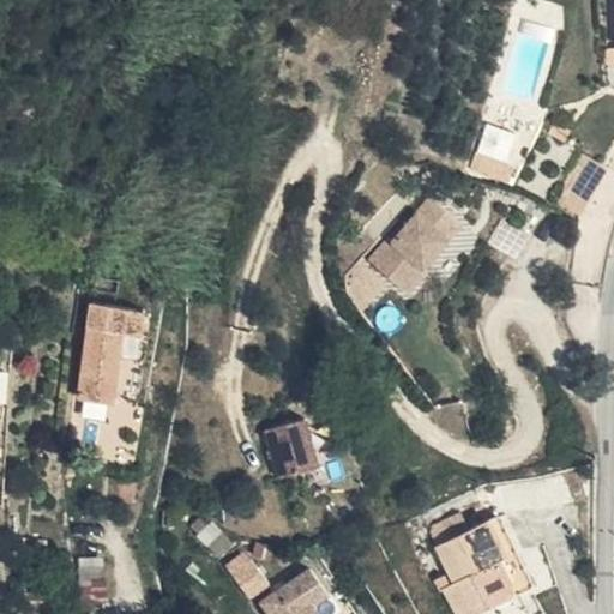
[(613,61),(613,46),(601,47),(601,61),(613,61)]
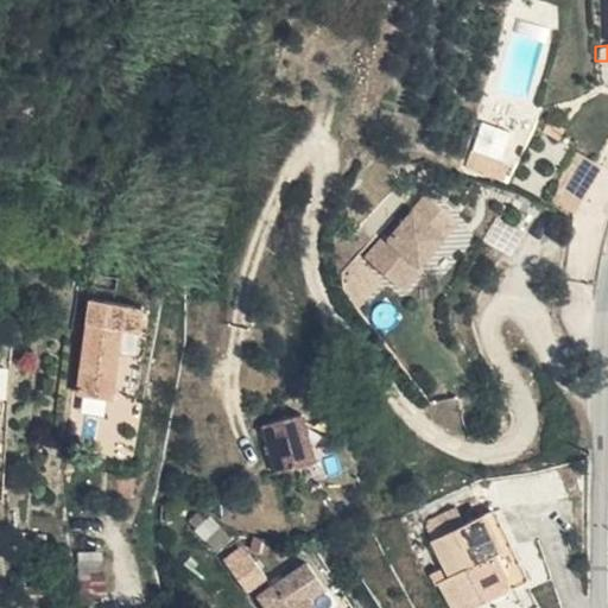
[(555,108),(550,120),(564,128),(570,116),(555,108)]
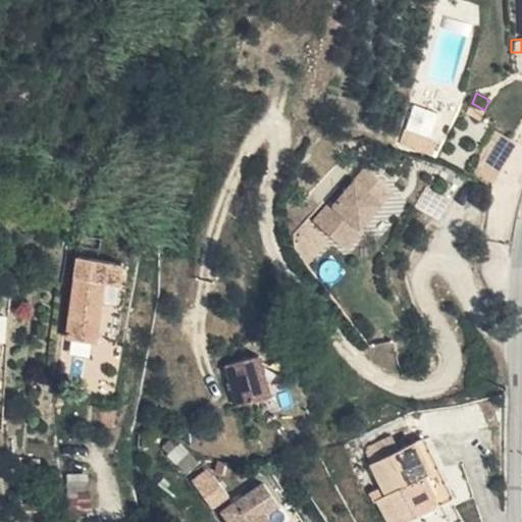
[(498,172),(521,129),(500,117),(476,160),(498,172)]
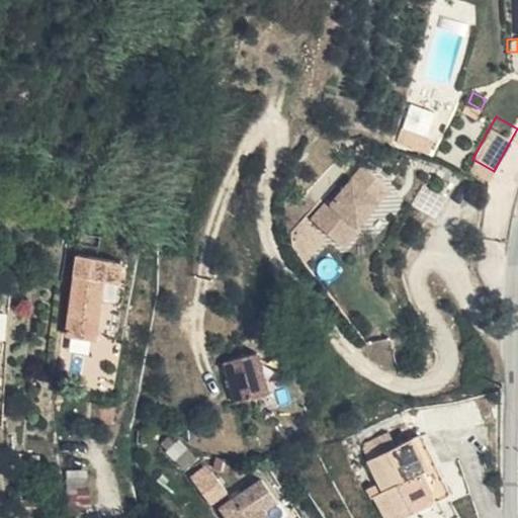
[(406,117),(402,131),(423,138),(428,124),(406,117)]
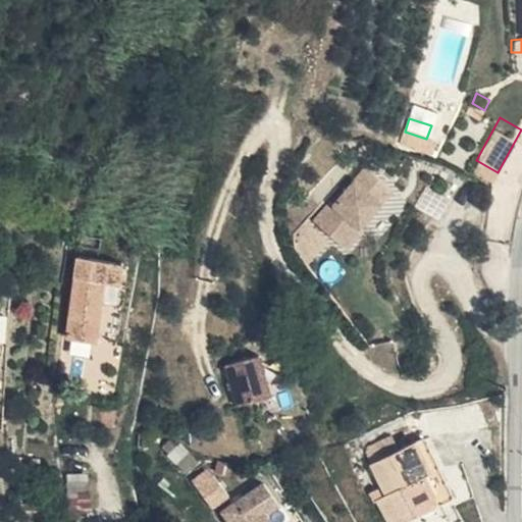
[(383,163),(387,158),(382,153),(374,162),(380,167),(383,163)]
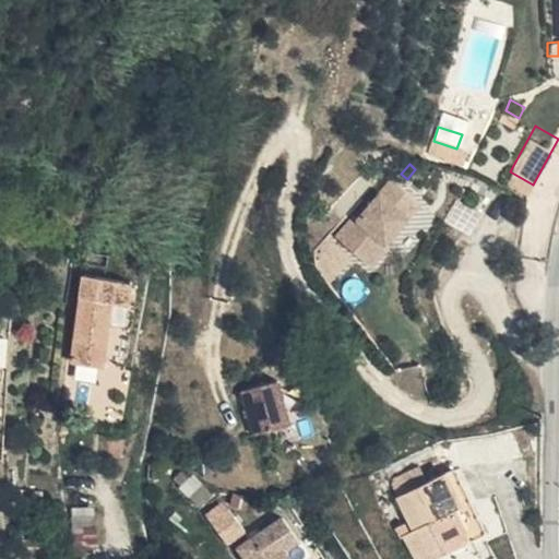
[(411,175),(407,179),(401,174),(381,193),(388,200),(377,213),(373,210),(354,232),(387,261),(406,239),(404,237),(438,199),(411,175)]
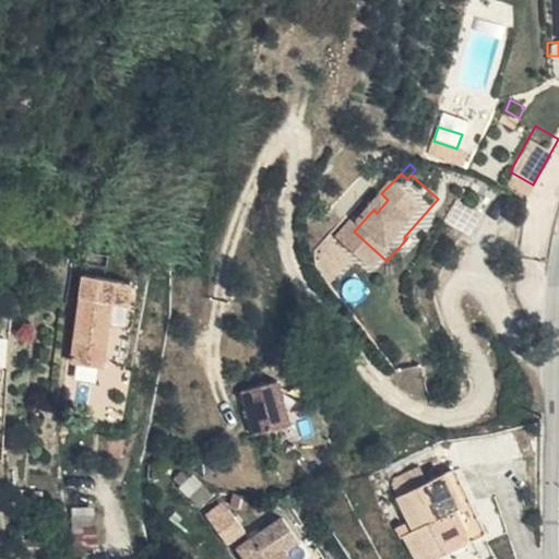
[(462,214),(488,230),(501,209),(475,192),(462,214)]
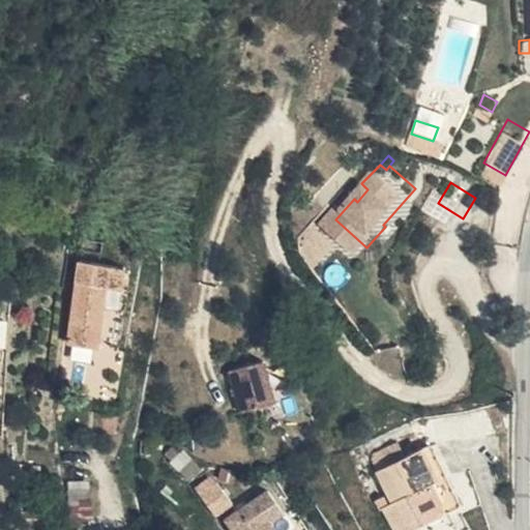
[(84,334),(115,339),(121,292),(124,277),(140,280),(143,259),(95,253),(84,334)]
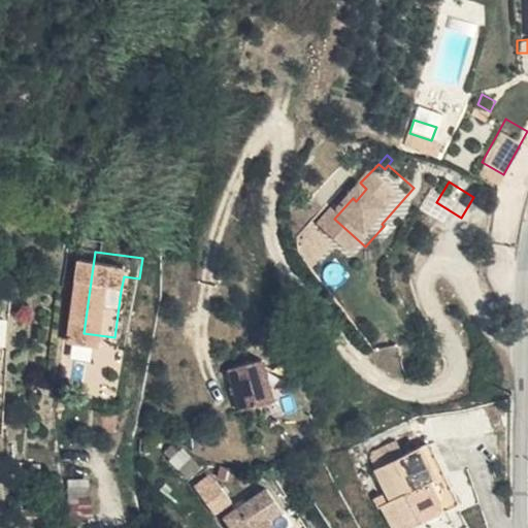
[(124,276),(121,291),(136,294),(139,278),(124,276)]
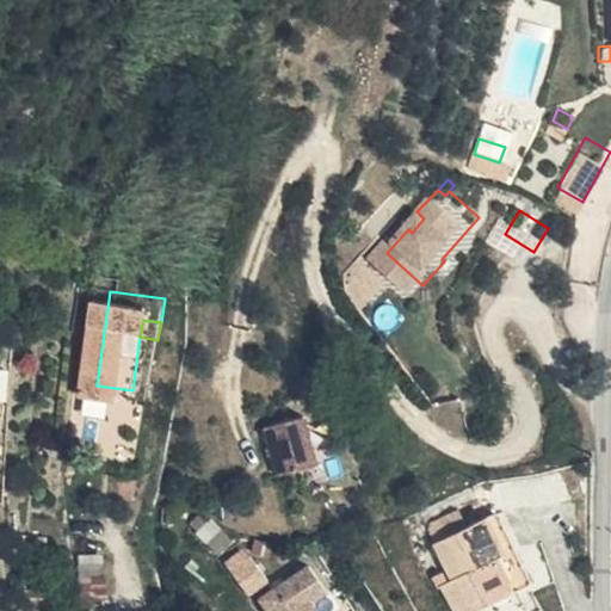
[(0,419),(12,365),(0,362),(0,419)]
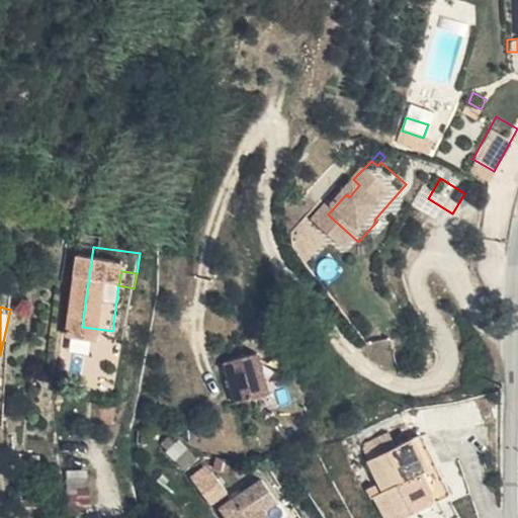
[(10,310),(0,355),(0,373),(2,374),(16,311),(10,310)]
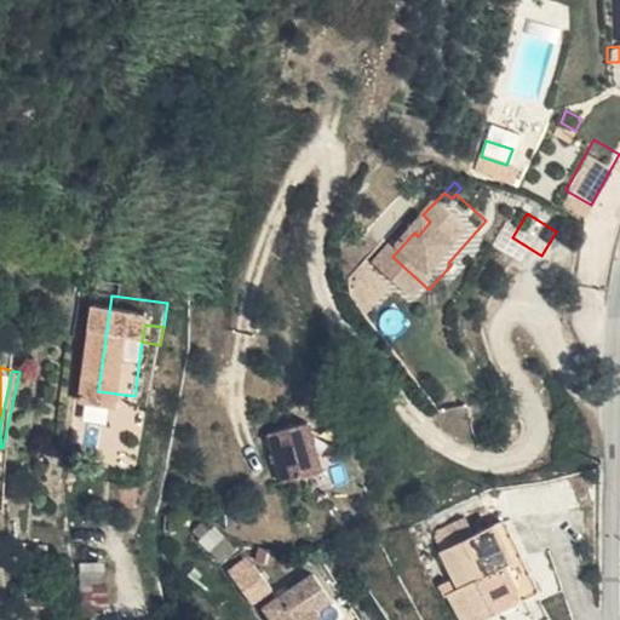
[(131,415),(135,396),(98,391),(96,408),(131,415)]
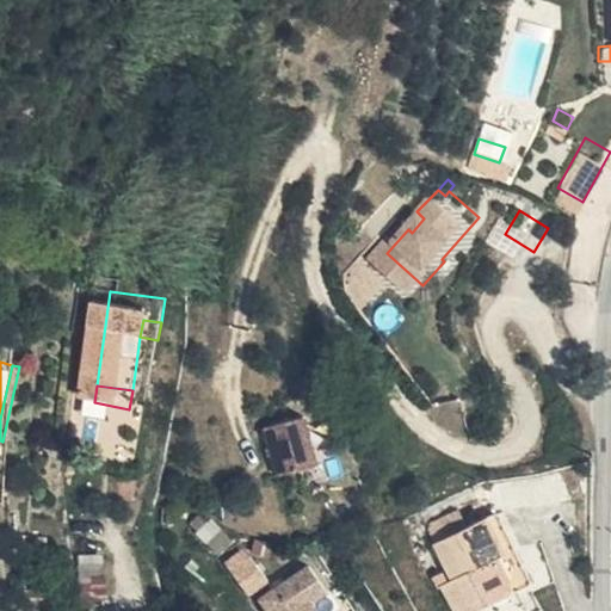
[(321,407),(282,417),(295,466),(334,455),(321,407)]
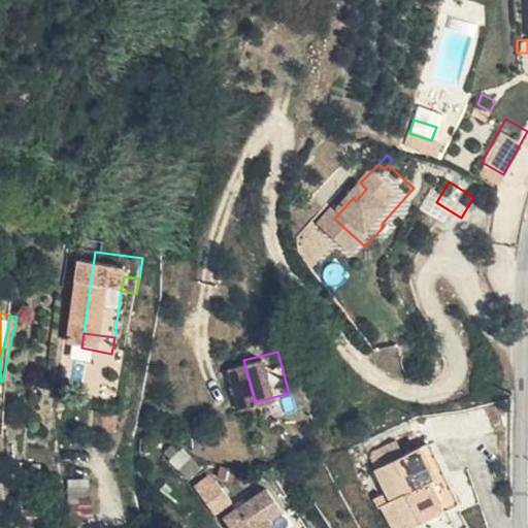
[(439,474),(444,471),(428,442),(423,446),(439,474)]
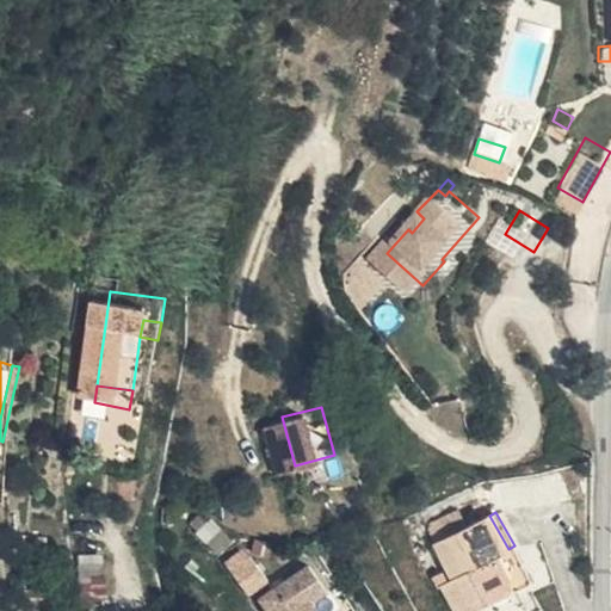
[(514,545),(508,549),(489,516),(438,543),(458,580),(476,569),(489,593),(513,581),(518,590),(537,579),(517,544),(514,545)]
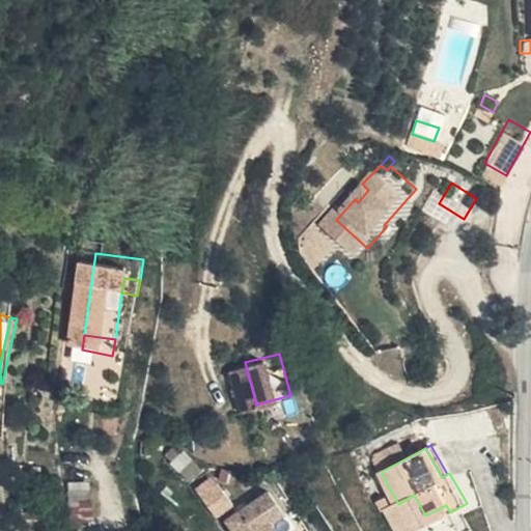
[(194,487),(216,520),(233,507),(212,476),(194,487)]
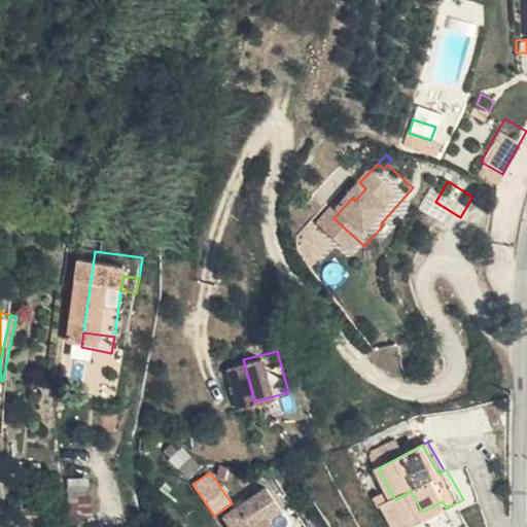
[(80,497),(101,497),(101,482),(81,481),(80,497)]
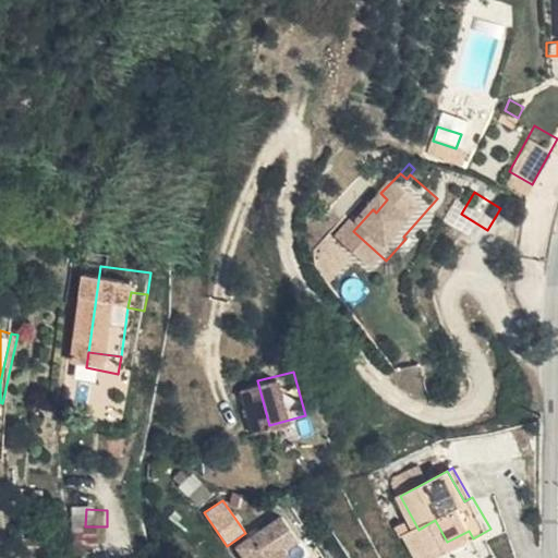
[(291,534),(275,512),(231,545),(241,557),(284,557),(276,545),(291,534)]
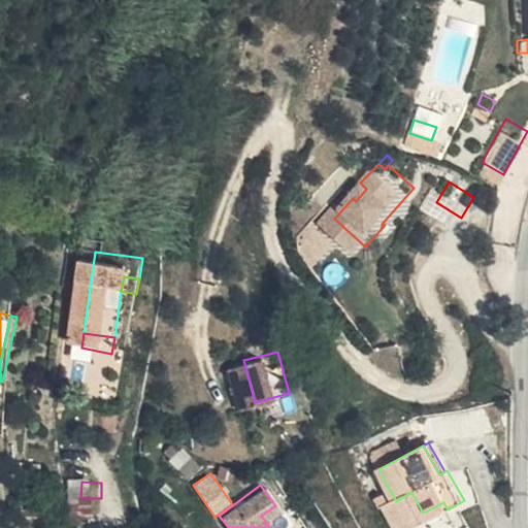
[(102,515),(101,498),(80,498),(80,516),(102,515)]
